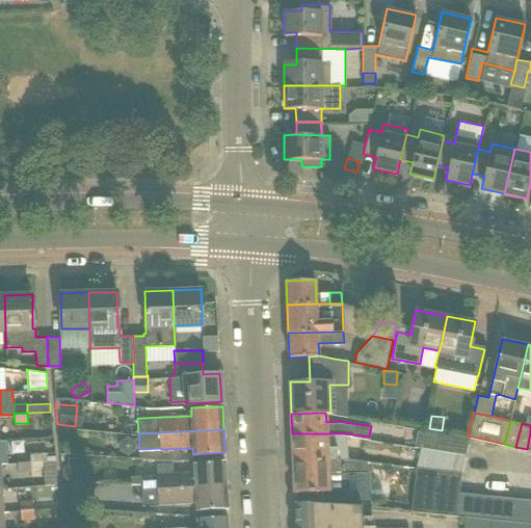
[(415,445),(420,446),(421,444),(466,451),(469,437),(418,429),(415,445)]
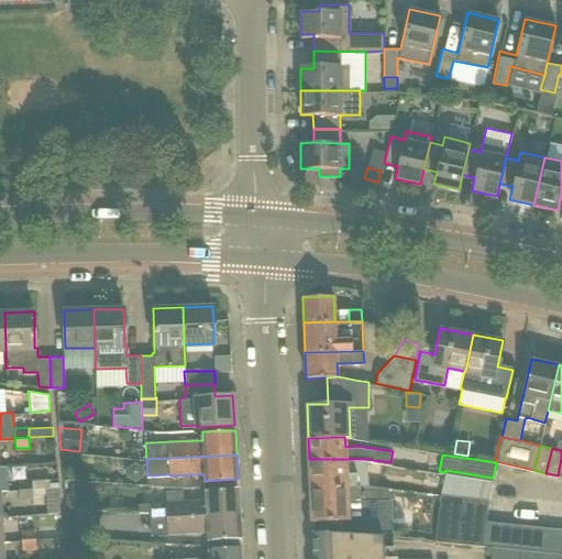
[(310,488),(366,484),(366,459),(359,459),(309,459),(310,488)]
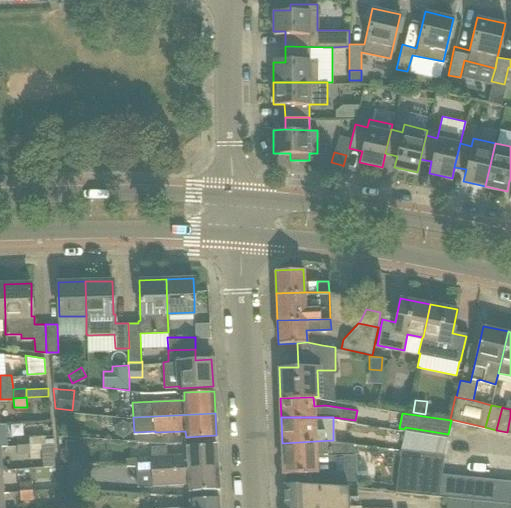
[(405,427),(404,429),(400,447),(444,453),(448,434),(405,427)]
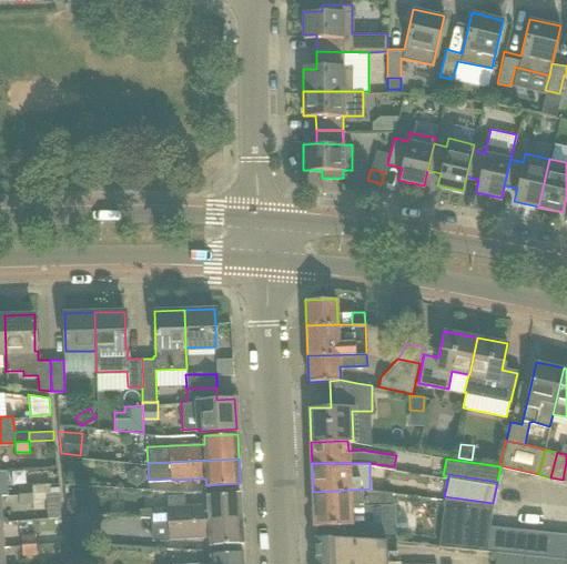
[(44,491),(50,491),(50,482),(32,483),(32,481),(18,482),(19,493),(32,492),(44,491)]
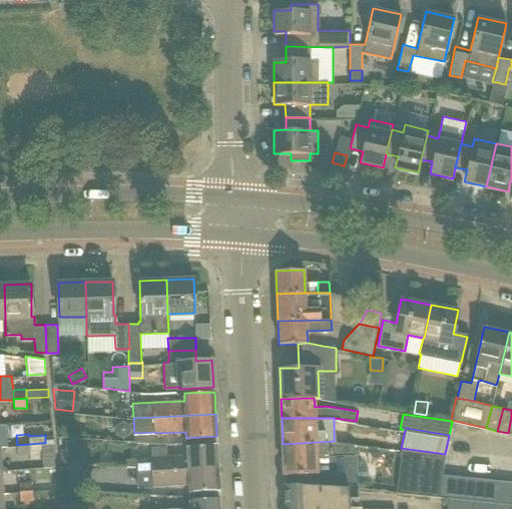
[(76,455),(77,442),(65,441),(63,454),(62,460),(81,461),(81,456),(76,455)]
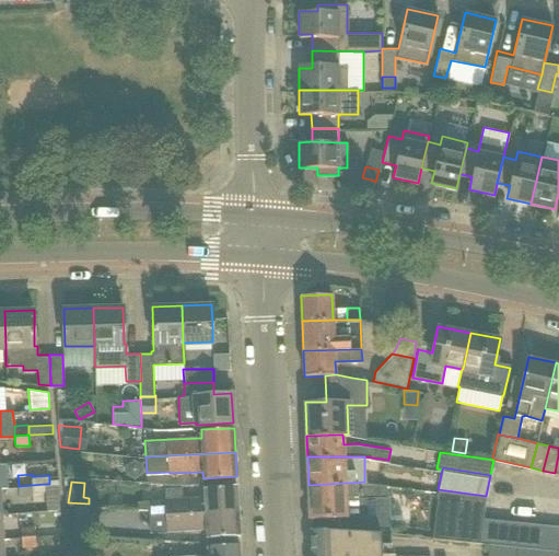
[(387,485),(369,482),(364,482),(309,485),(310,519),(363,516),(363,514),(382,513),(381,495),(387,496),(387,485)]
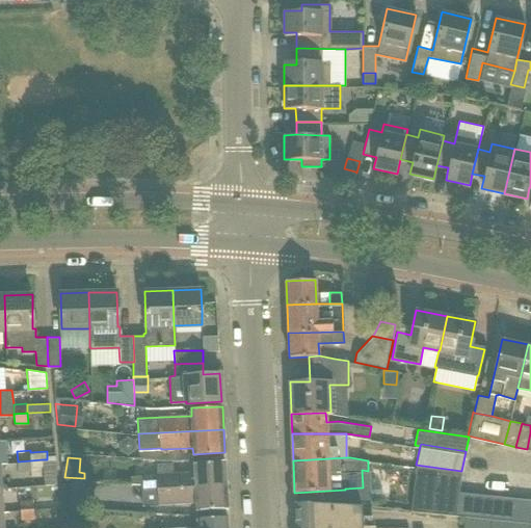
[(47,459),(42,459),(43,466),(44,483),(57,482),(55,459),(47,459)]
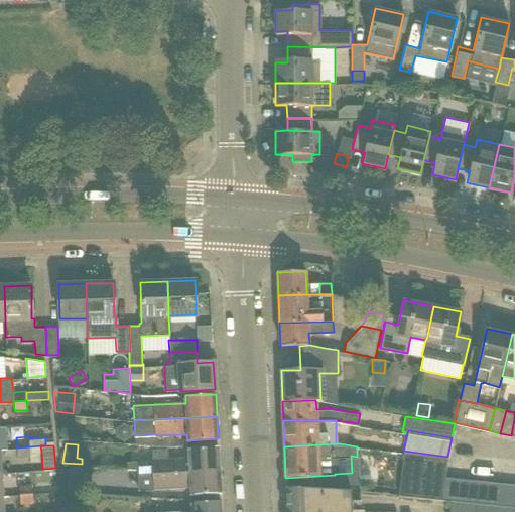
[(18,458),(30,457),(30,453),(29,446),(17,448),(18,458)]
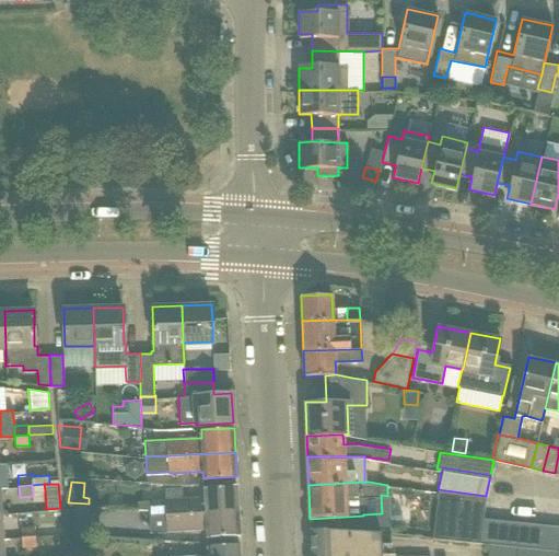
[(239,509),(236,485),(204,487),(205,496),(149,499),(149,508),(150,514),(166,513),(239,509)]
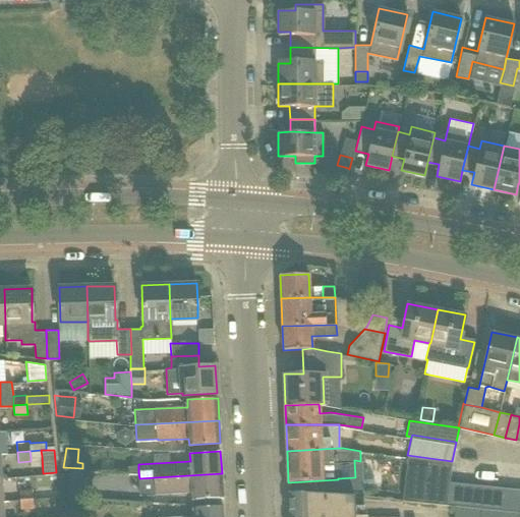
[(452,461),(407,455),(407,456),(402,500),(446,504),(448,479),(449,480),(452,461)]
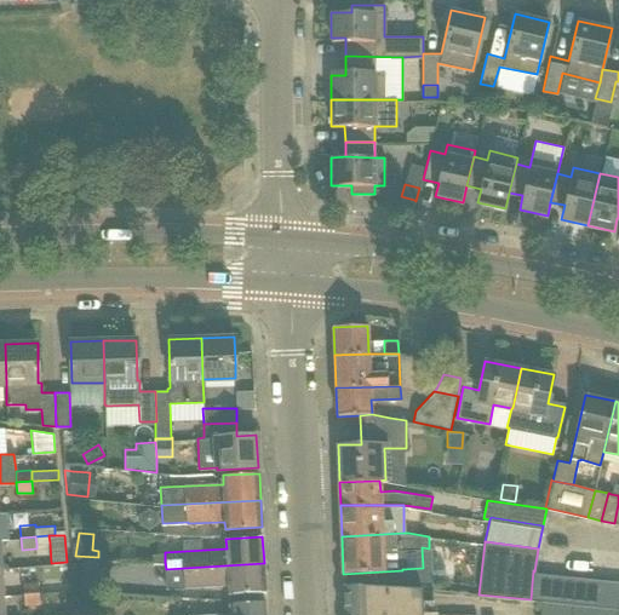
[(153,562),(165,562),(165,552),(150,553),(150,562),(153,562)]
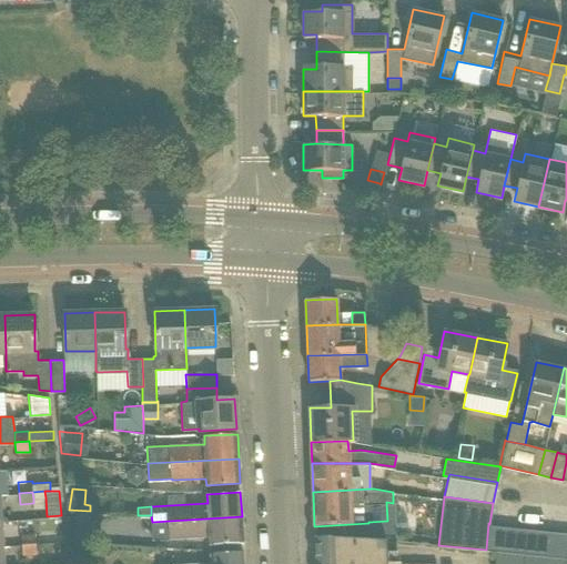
[(152,522),(152,537),(170,536),(209,535),(210,544),(243,542),(242,516),(169,521),(152,522)]
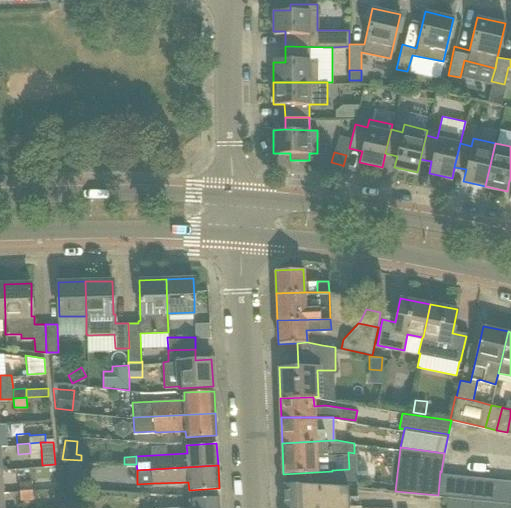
[(438,495),(447,496),(449,497),(452,473),(441,472),(440,471),(438,495)]
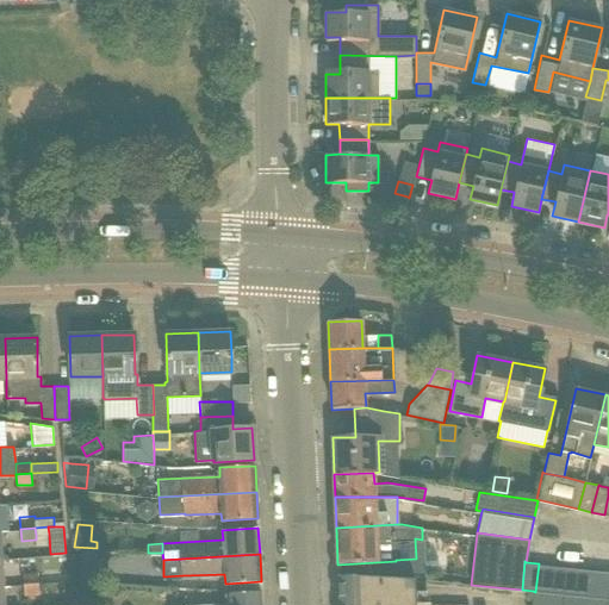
[(93,579),(94,565),(80,563),(79,578),(93,579)]
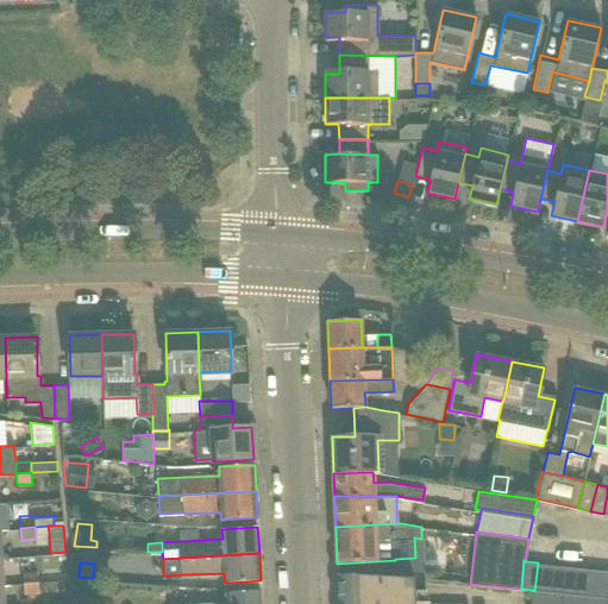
[(547,592),(551,564),(538,562),(534,591),(547,592)]
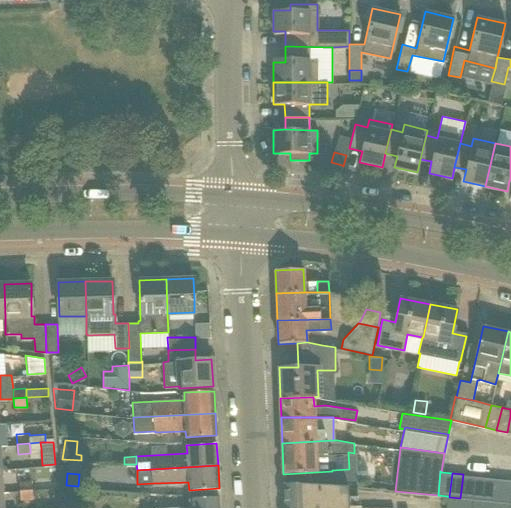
[(460,498),(471,499),(473,475),(463,474),(460,498)]
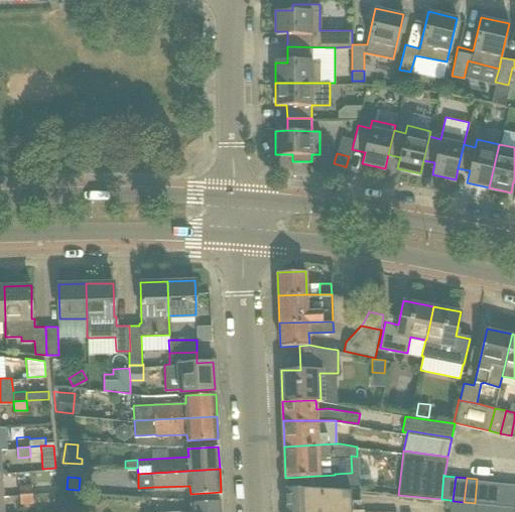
[(477,503),(486,504),(488,480),(477,479),(475,503),(477,503)]
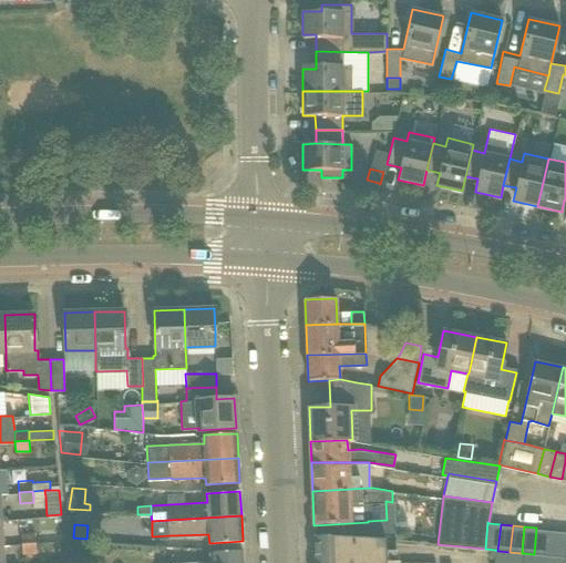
[(538,554),(546,555),(548,529),(536,528),(534,554),(538,554)]
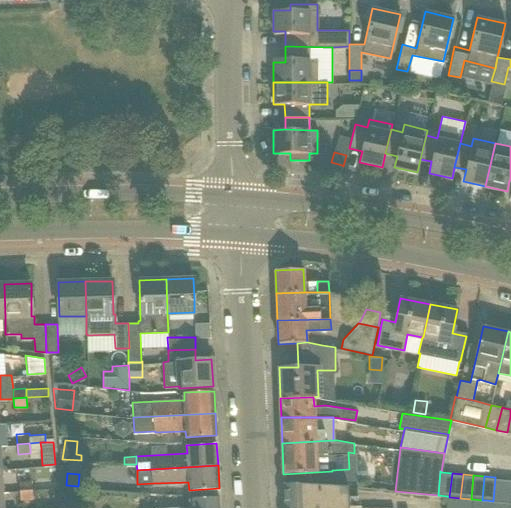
[(498,501),(503,502),(506,478),(495,477),(493,501),(498,501)]
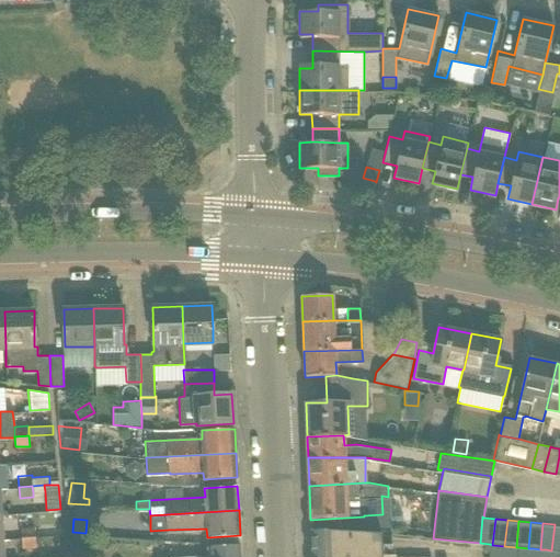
[(21,537),(35,536),(34,526),(21,526),(21,537)]
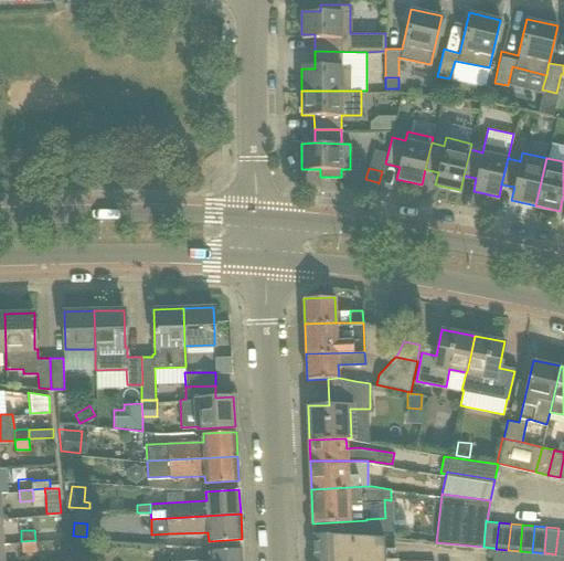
[(396,560),(396,548),(384,548),(384,538),(321,533),(314,535),(314,560),(396,560)]
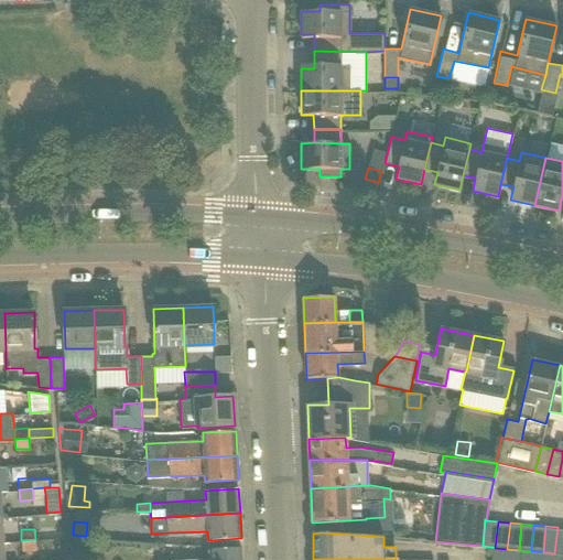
[(35,539),(21,540),(22,550),(35,549),(35,539)]
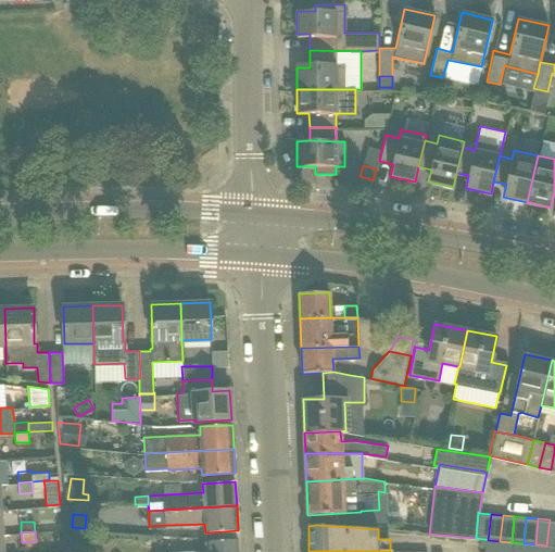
[(205,550),(180,551),(238,551),(238,539),(205,541),(205,550)]
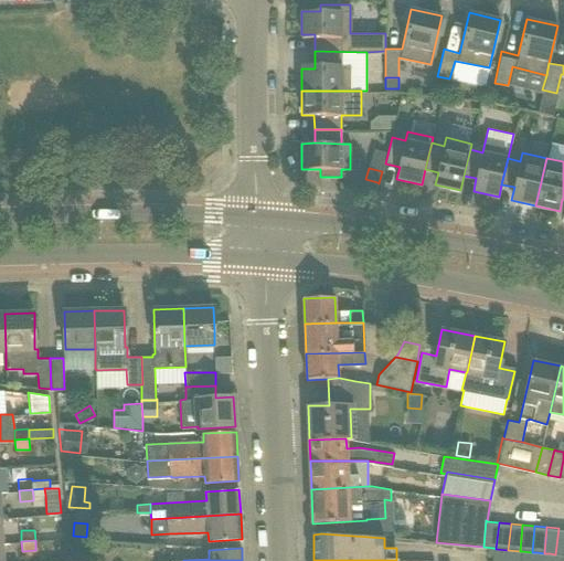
[(493,548),(491,560),(506,560),(508,550),(496,549),(493,548)]
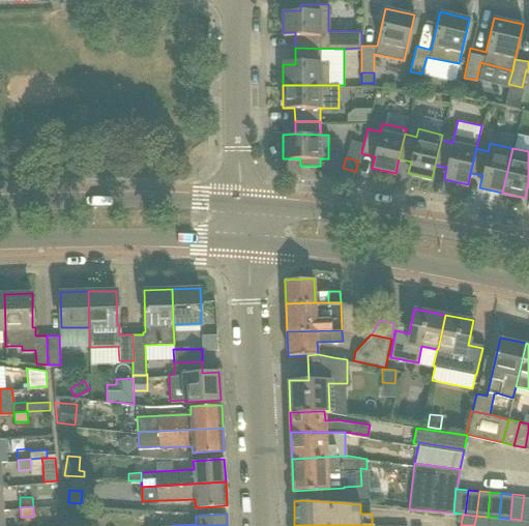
[(476,516),(474,525),(488,525),(490,517),(488,517),(476,516)]
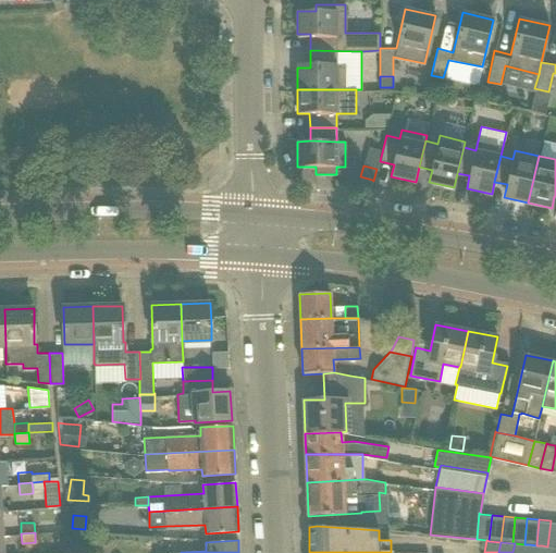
[(515,543),(513,552),(527,552),(529,544),(524,544),(515,543)]
